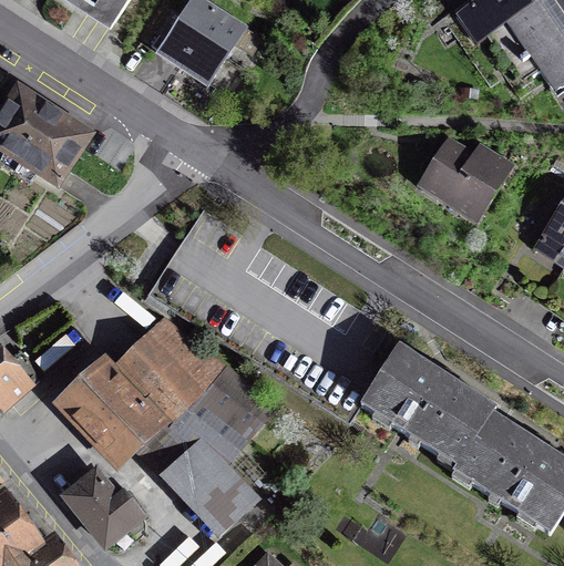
[(71,0),(110,26),(126,0),(71,0)]
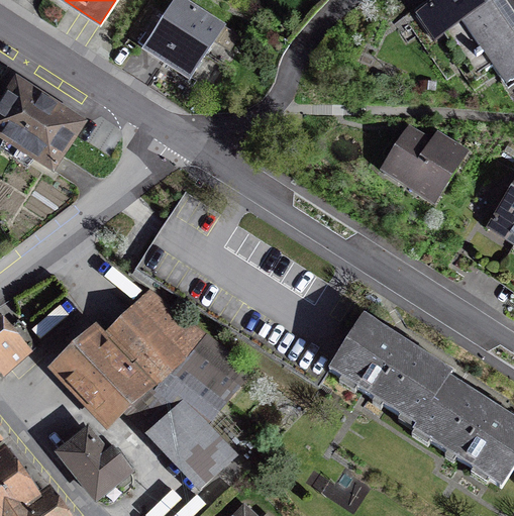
[(222,28),(180,0),(172,0),(142,44),(189,76),(222,28)]
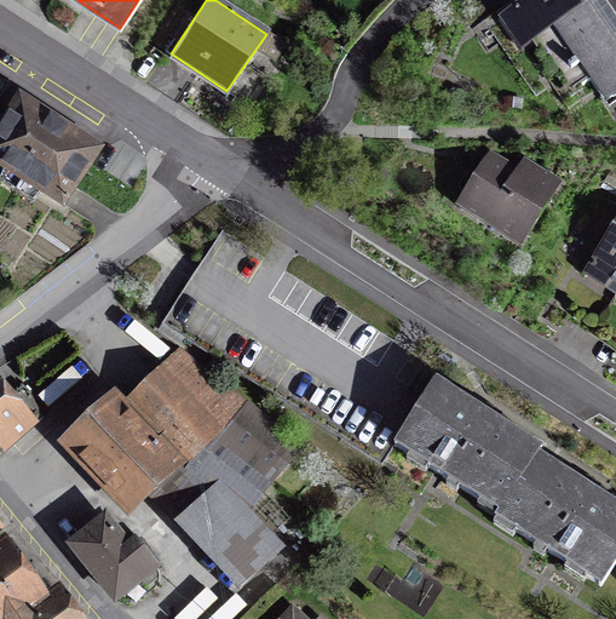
[(507,0),(493,10),(522,55),(542,41),(569,84),(586,73),(604,99),(615,91),(615,4),(614,0),(507,0)]
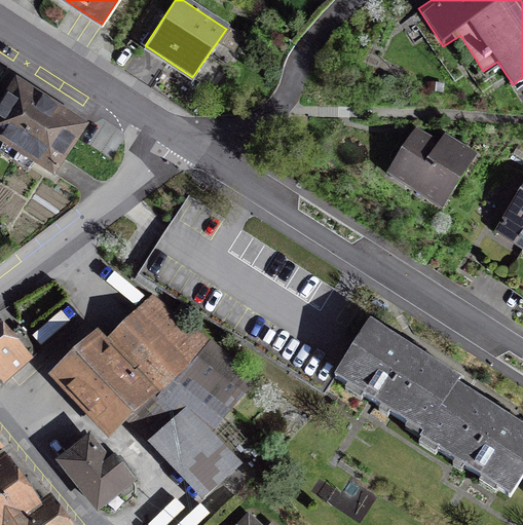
[(86,118),(13,72),(0,91),(0,136),(53,170),(86,118)]
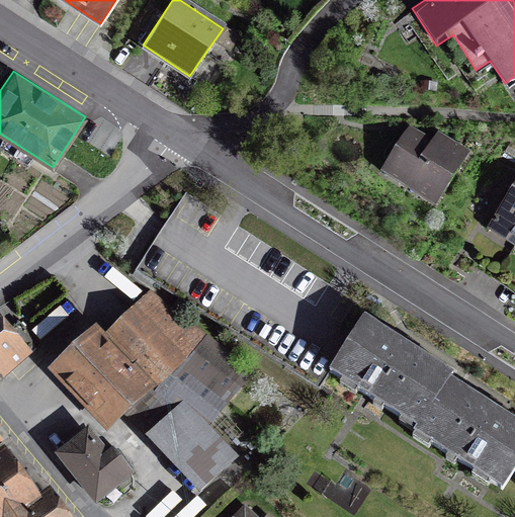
[(427,139),(409,127),(381,170),(433,202),(463,155),(430,133),(427,139)]
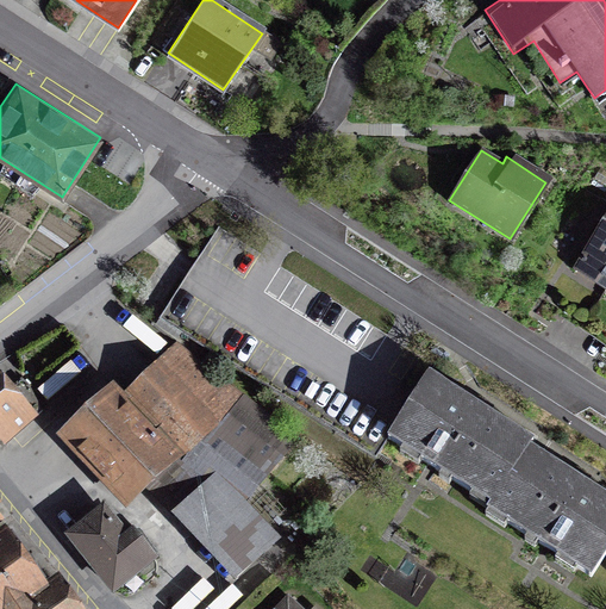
[(605,209),(570,265),(604,287),(605,284),(605,209)]
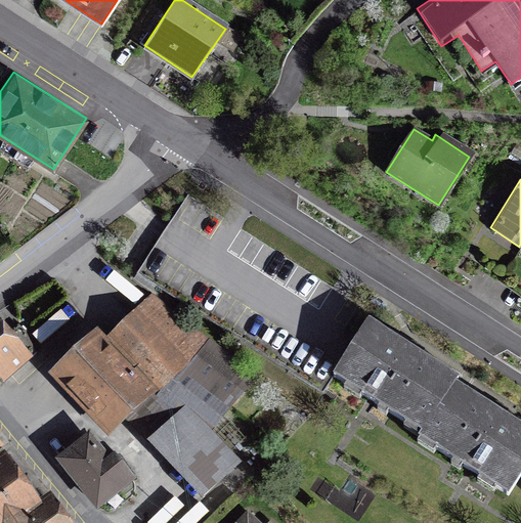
[(208,337),(148,291),(106,334),(157,389),(208,337)]
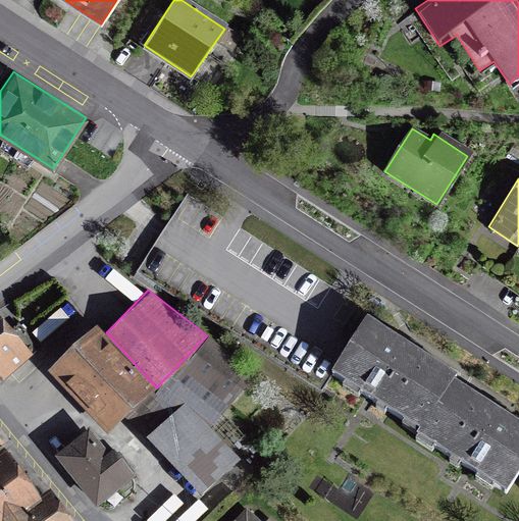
[(458,370),(367,313),(332,367),(423,424),(454,376),(458,370)]
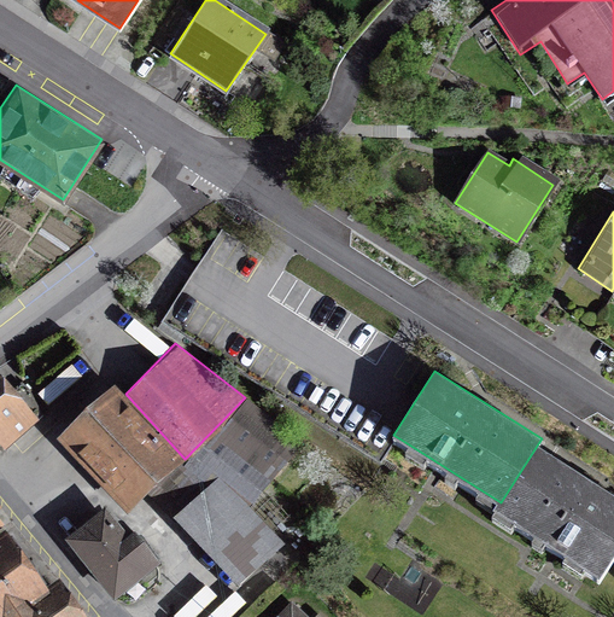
[(126,394),(115,383),(54,438),(124,514),(150,490),(185,459),(126,394)]
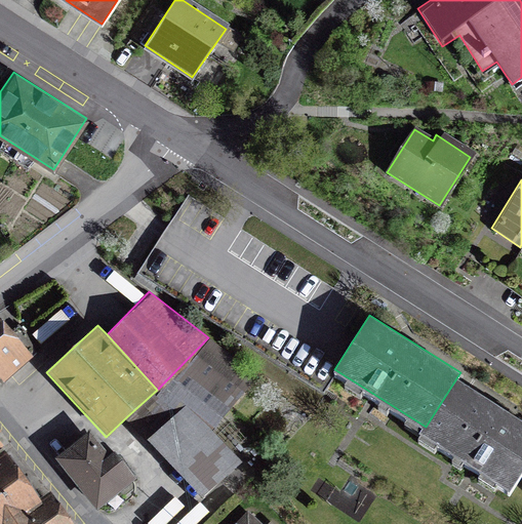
[(0,380),(31,355),(11,332),(3,339),(0,335),(0,380)]
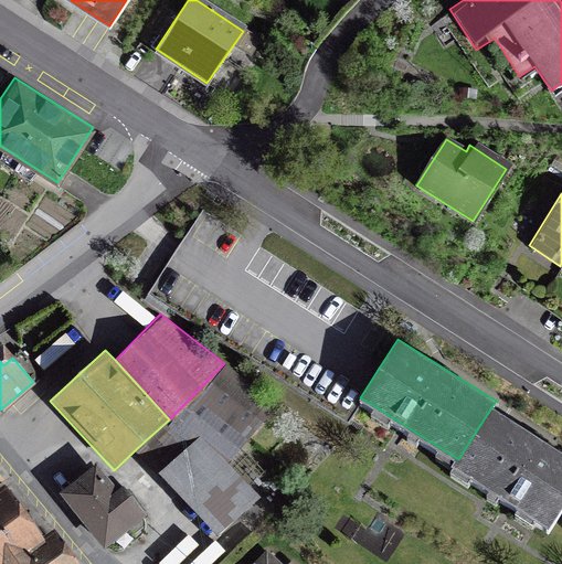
[(276,407),(224,363),(169,419),(223,458),(229,463),(276,407)]
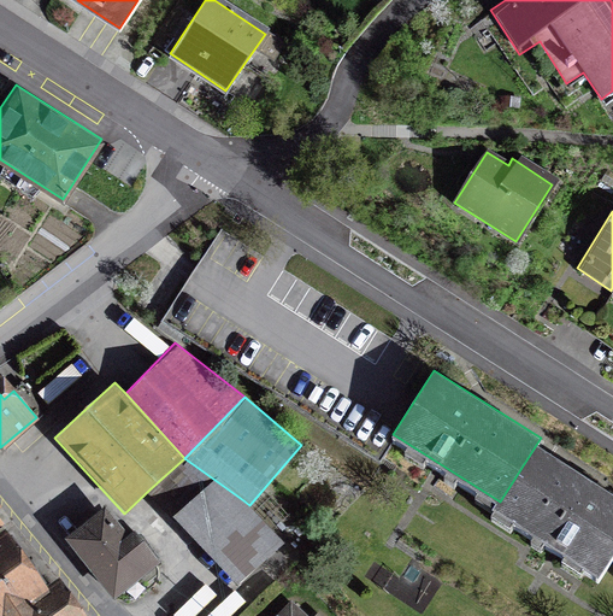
[(612,557),(612,493),(536,445),(500,502),(495,510),(602,575),(612,557)]
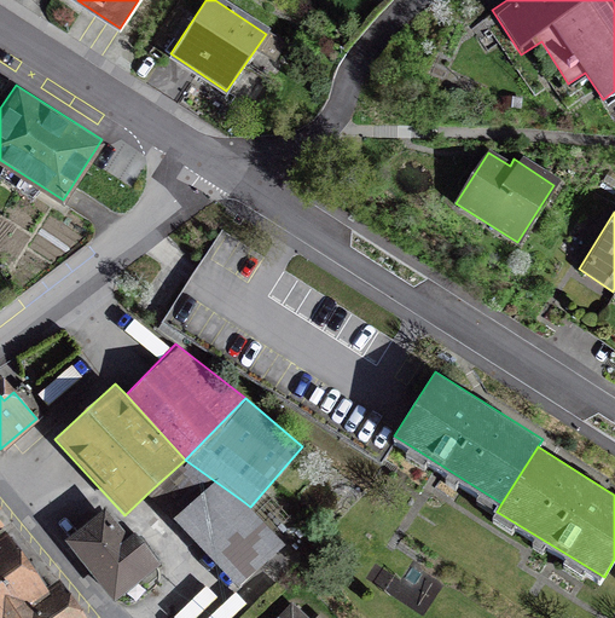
[(283,543),(250,507),(244,502),(185,460),(150,491),(236,584),(283,543)]
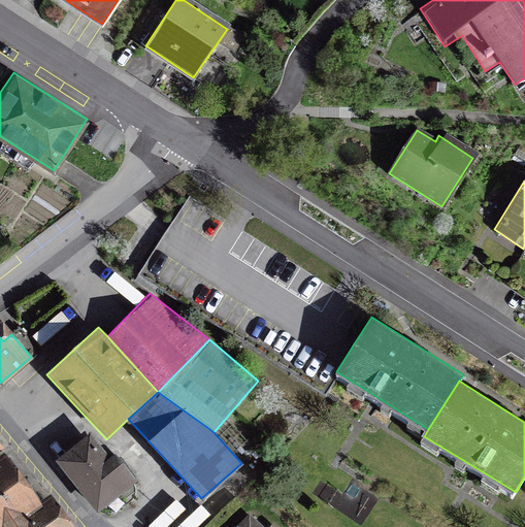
[(90,433),(56,458),(94,512),(134,482),(115,454),(109,458),(90,433)]
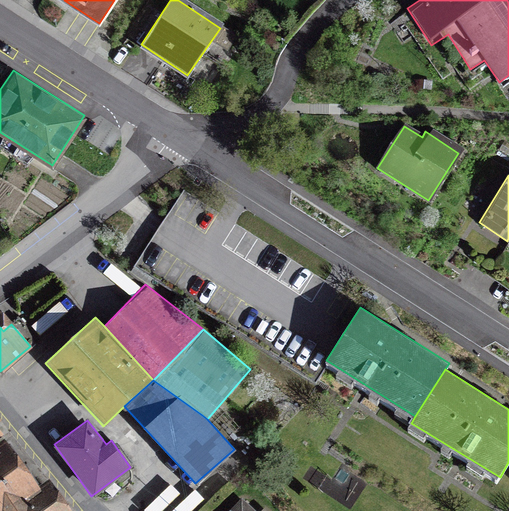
[(61,510),(45,486),(35,493),(2,442),(0,443),(0,510),(61,510)]
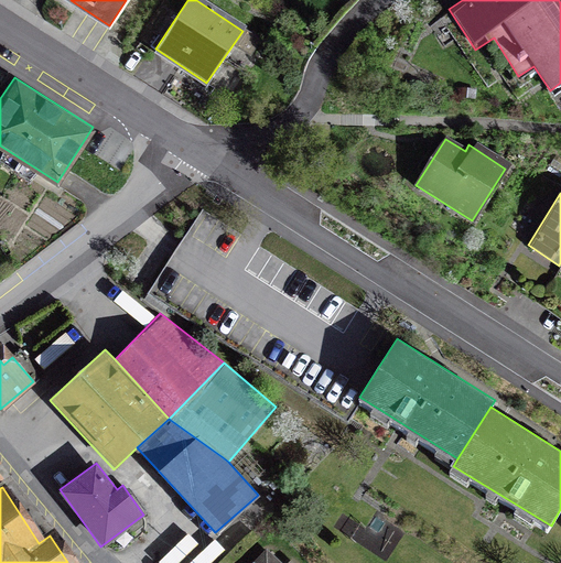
[(279,562),(262,548),(247,562),(279,562)]
